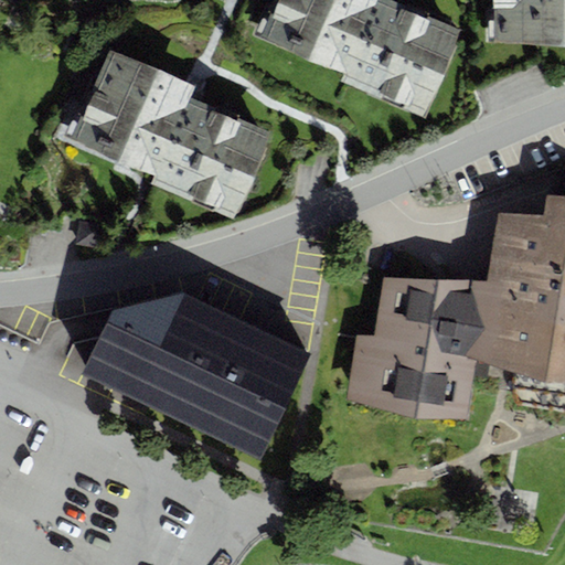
[(275,0),(259,36),(344,73),(341,81),(424,116),(462,28),(397,0),(275,0)]
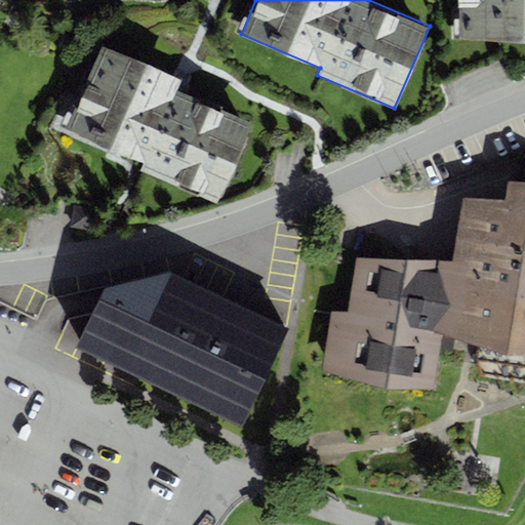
[(524,0),(458,0),(459,40),(524,39),(524,0)]
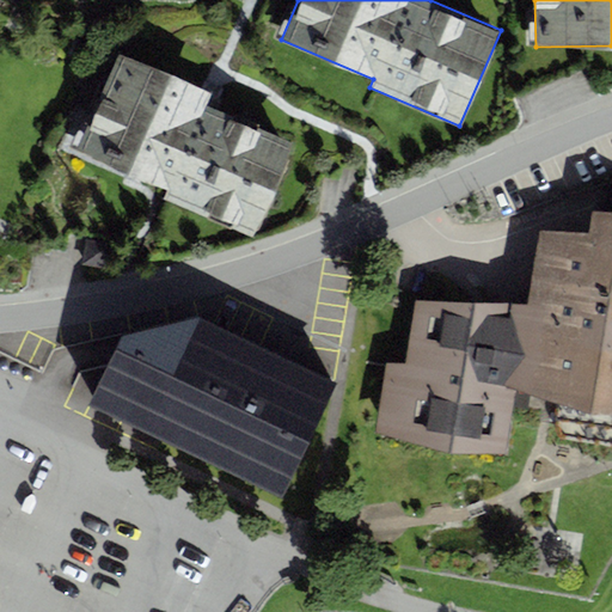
[(117,50),(74,150),(167,189),(164,199),(254,237),(295,142),(207,104),(213,91),(208,89),(117,50)]
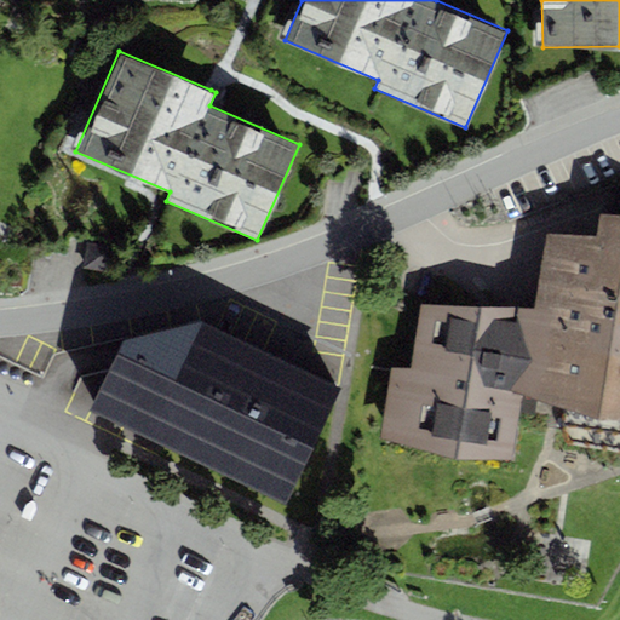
[(598,418),(619,418),(619,213),(601,213),(595,233),(547,234),(535,308),(520,392),(598,418)]
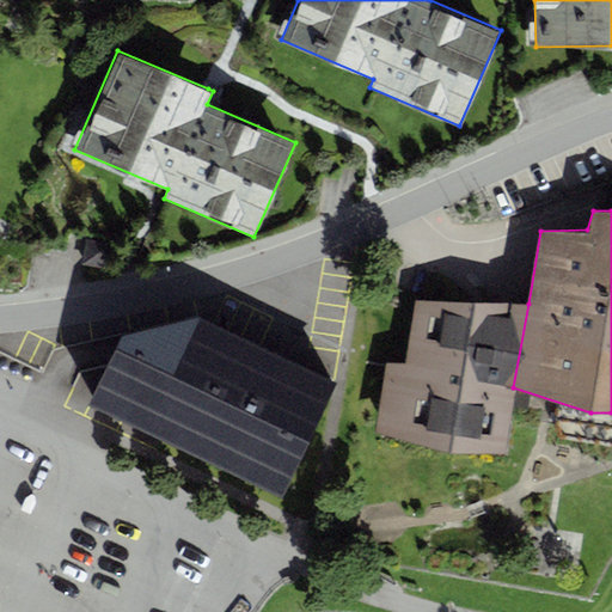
[(108,243),(85,240),(83,264),(105,267),(108,243)]
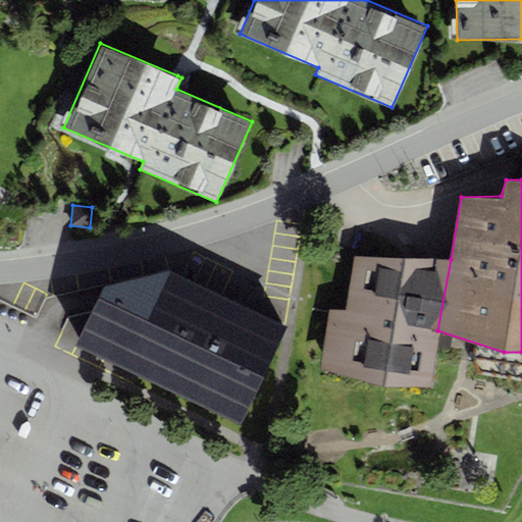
[(328,310),(319,370),(430,389),(437,330),(451,259),(354,257),(346,310),(328,310)]
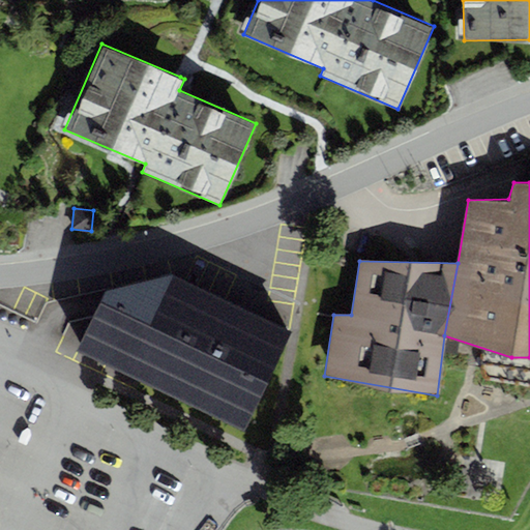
[(77,352),(244,431),(291,331),(171,275),(106,292),(77,352)]
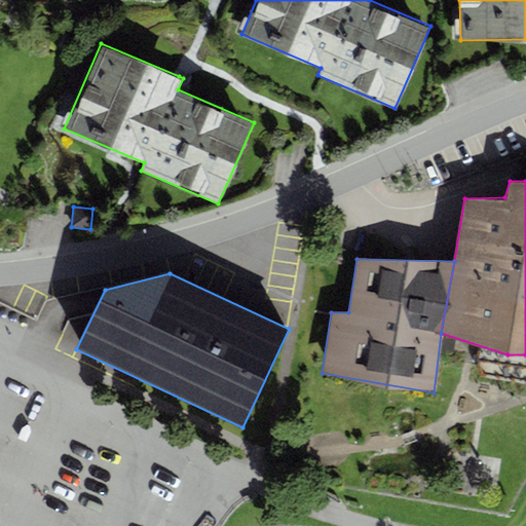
All buildings are outlined.
